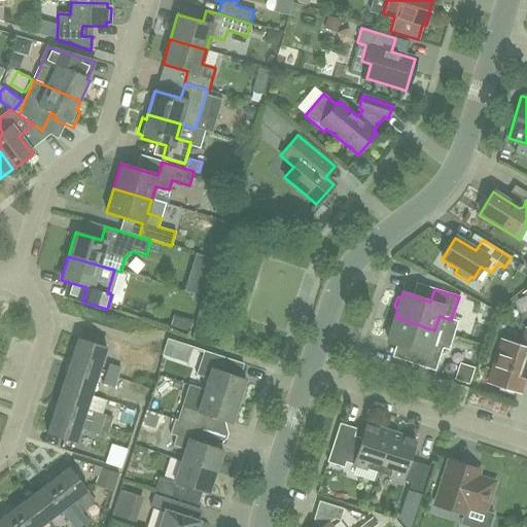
[(194,334),(197,323),(177,317),(174,328),(194,334)]
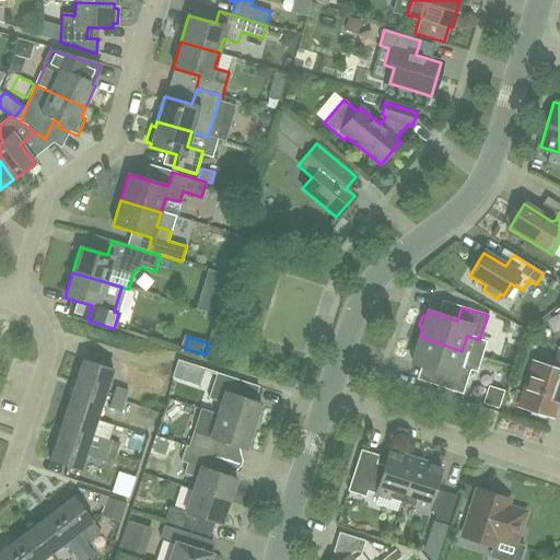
[(462,395),(469,370),(457,365),(462,351),(420,337),(417,346),(412,347),(409,356),(412,360),(411,363),(441,373),(436,386),(462,395)]
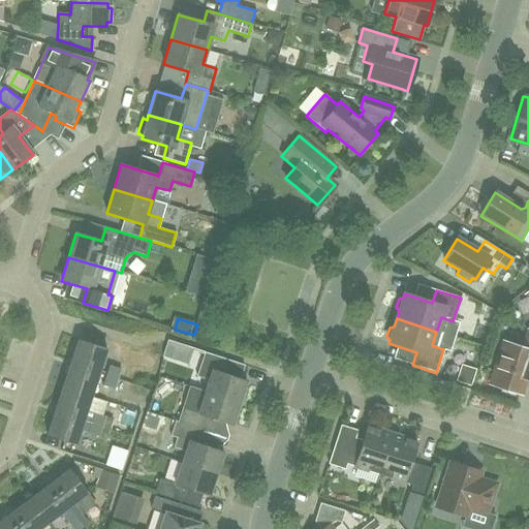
[(528,380),(528,331),(522,348),(503,342),(490,384),(501,387),(500,392),(515,397),(516,393),(520,394),(524,379),(528,380)]
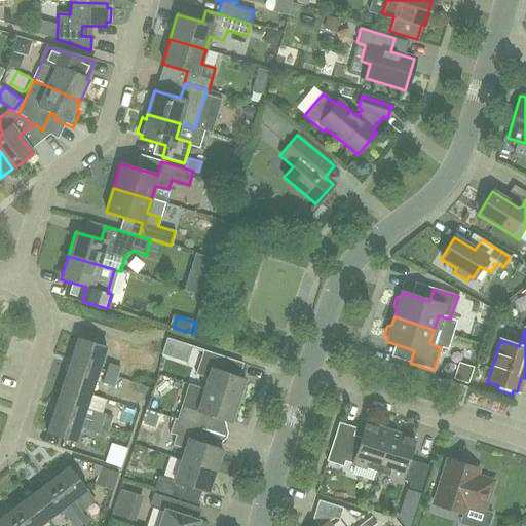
[(71,365),(99,374),(107,349),(79,340),(71,365)]
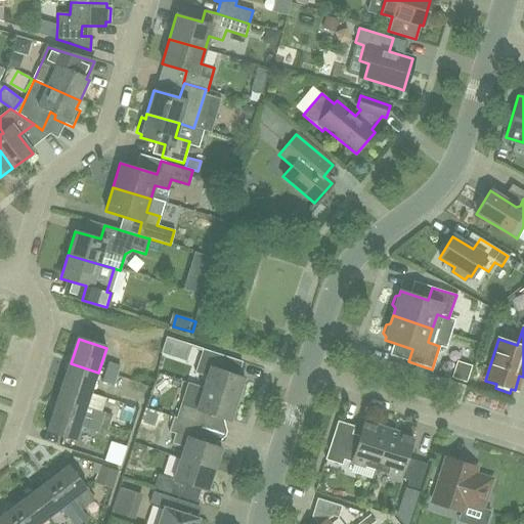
[(177,365),(180,344),(167,342),(164,363),(177,365)]
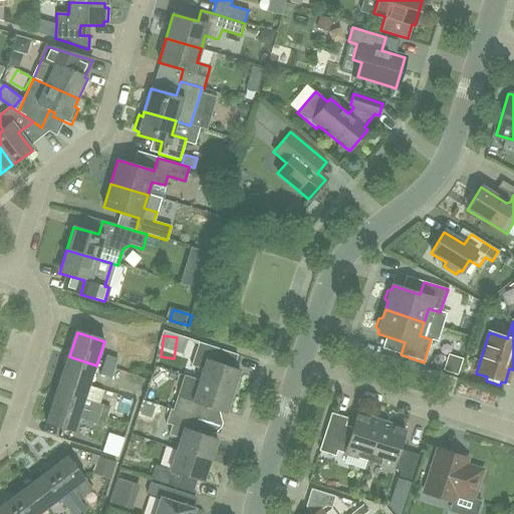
[(199,380),(232,392),(239,370),(213,362),(218,348),(198,342),(191,365),(202,369),(199,380)]
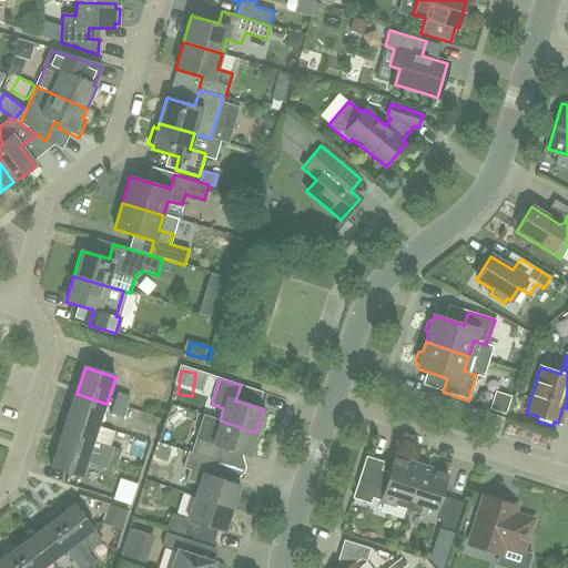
[(495,391),(488,408),(505,414),(510,396),(495,391)]
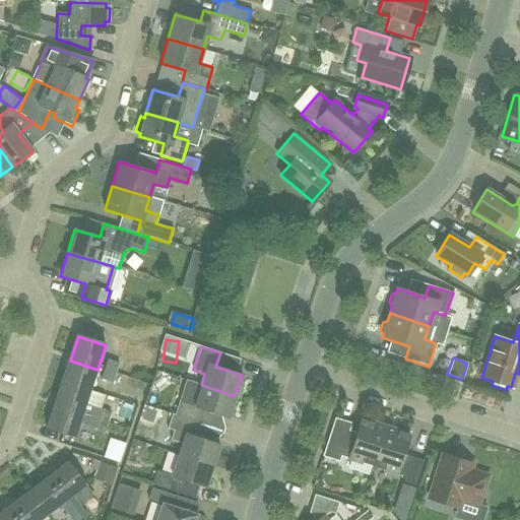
[(90,393),(98,370),(70,361),(62,384),(90,393)]
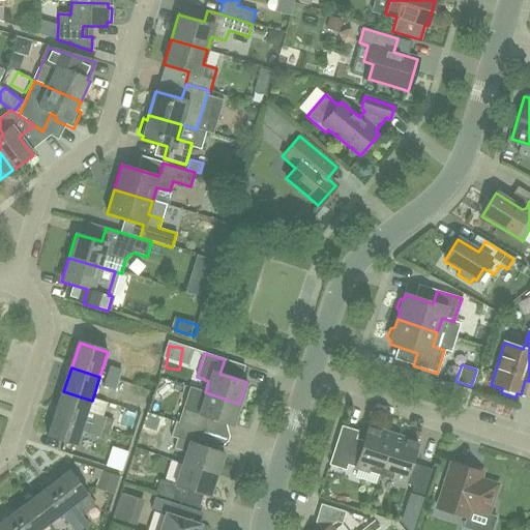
[(105,379),(117,382),(120,372),(109,369),(105,379)]
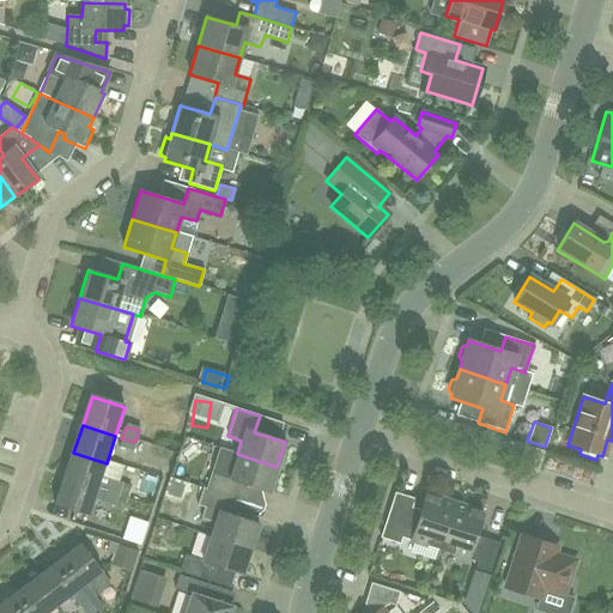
[(135,442),(121,438),(117,449),(132,454),(135,442)]
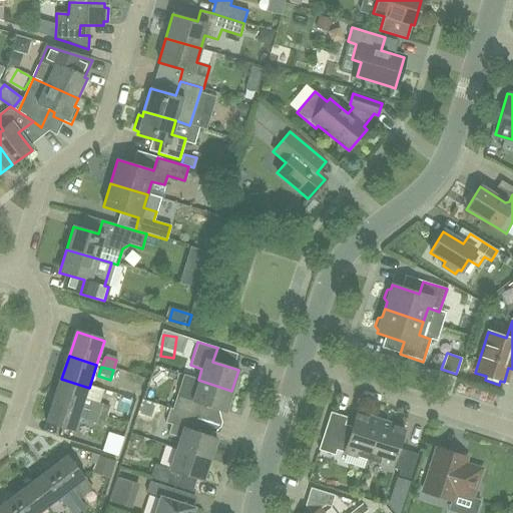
[(169,408),(169,409),(197,418),(201,405),(224,412),(231,391),(198,380),(183,376),(172,409),(169,408)]
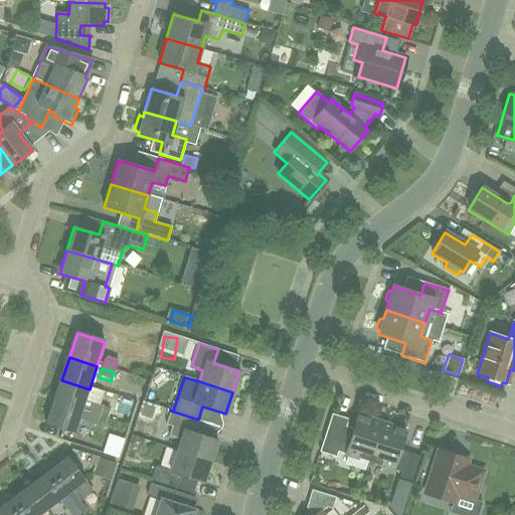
[(54,403),(100,417),(103,408),(84,402),(90,389),(61,380),(54,403)]
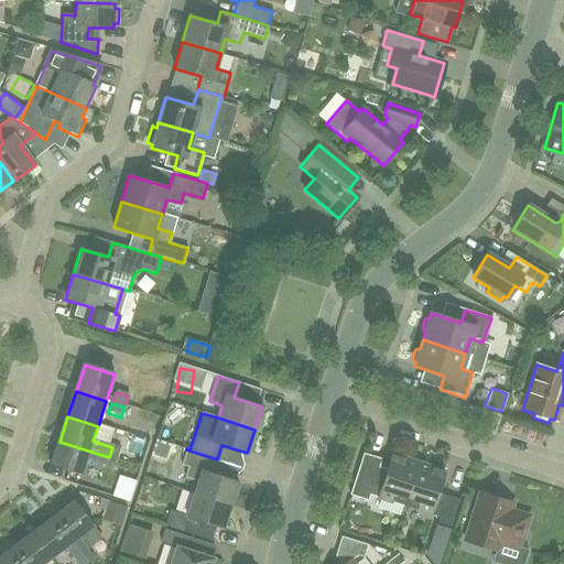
[(66,472),(82,477),(86,463),(105,468),(109,457),(60,442),(51,467),(66,472)]
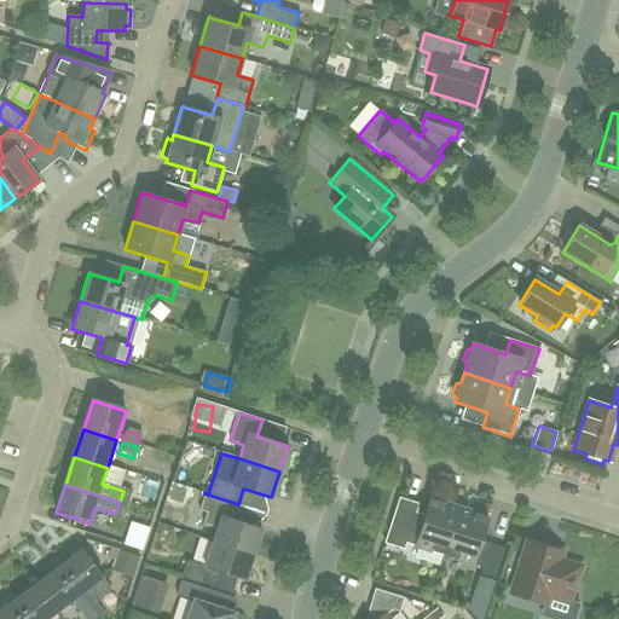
[(213,541),(253,555),(261,528),(233,520),(238,504),(204,493),(198,510),(207,513),(203,524),(217,528),(213,541)]
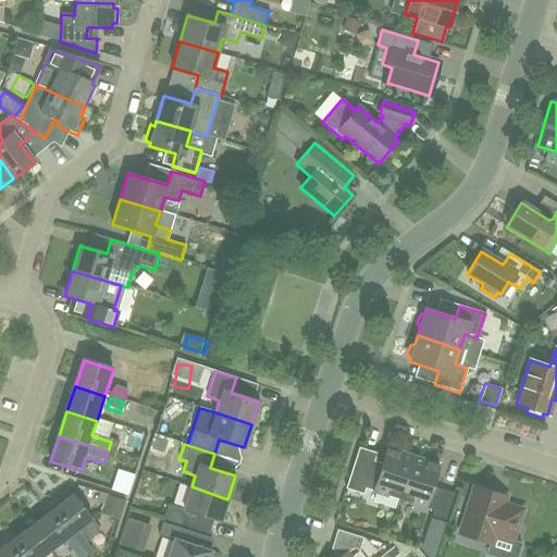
[(345,489),(362,494),(363,489),(398,499),(412,457),(386,449),(380,469),(372,467),(376,454),(358,447),(345,489)]
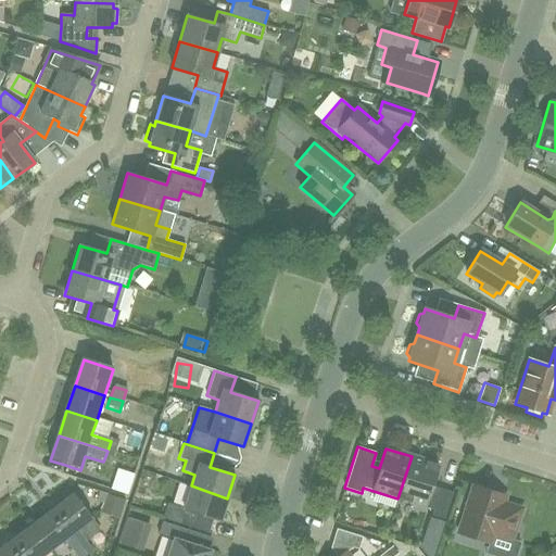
[(412,456),(397,498),(433,510),(431,515),(443,519),(452,493),(431,487),(438,465),(412,456)]
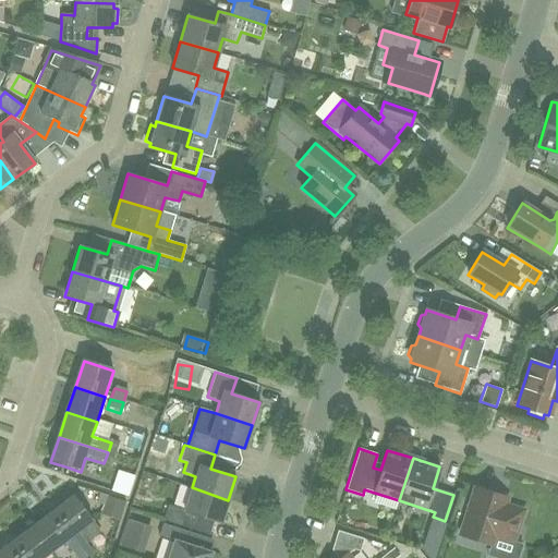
[(194,530),(198,516),(220,523),(228,500),(192,487),(184,510),(168,506),(162,520),(194,530)]
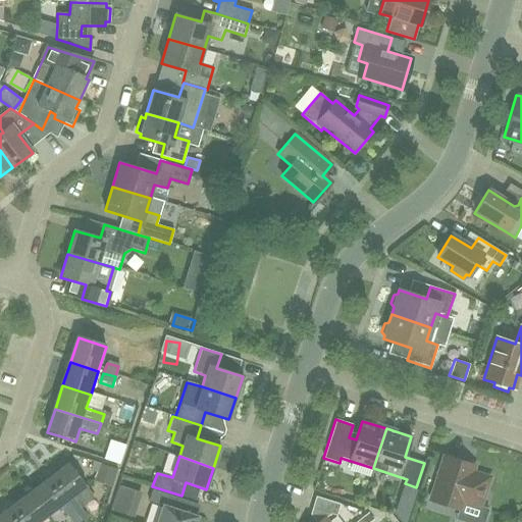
[(444,456),(429,501),(460,510),(463,503),(479,508),(489,478),(472,472),(474,466),(444,456)]
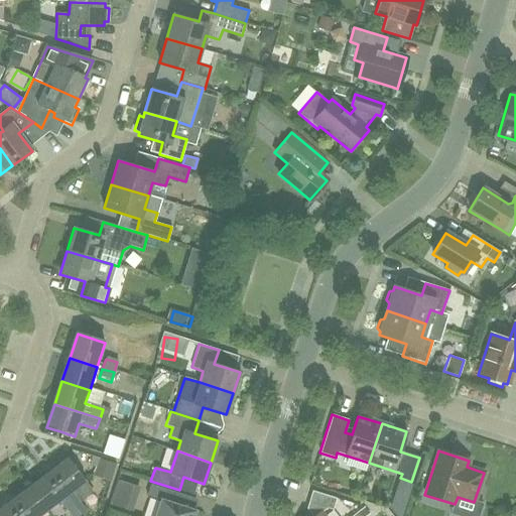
[(69,460),(48,475),(80,515),(82,515),(87,513),(73,494),(86,483),(69,460)]
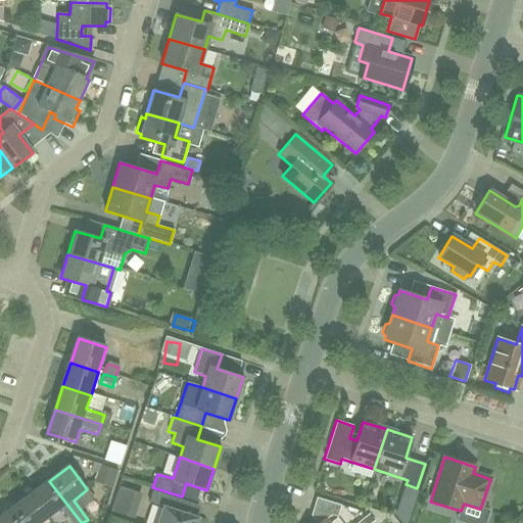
[(101,482),(116,487),(123,473),(106,467),(101,482)]
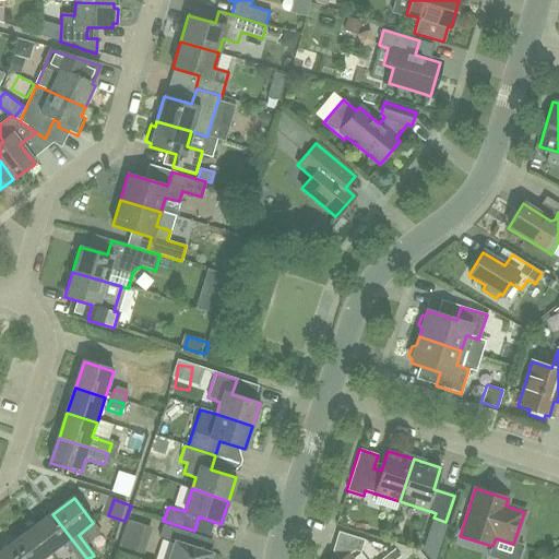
[(86,558),(52,514),(32,531),(51,556),(67,544),(76,558),(86,558)]
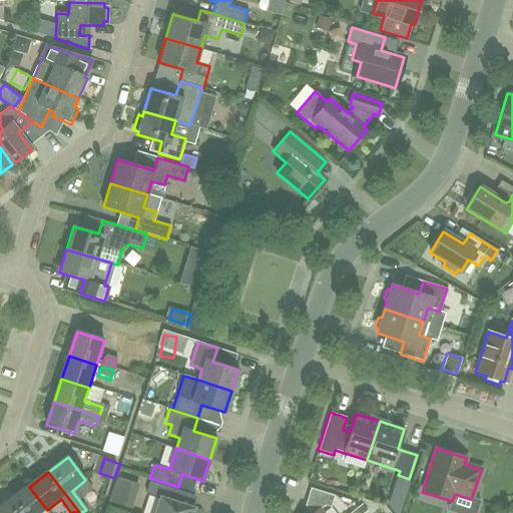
[(153,512),(191,512),(193,508),(169,500),(173,489),(149,481),(145,493),(159,497),(153,512)]
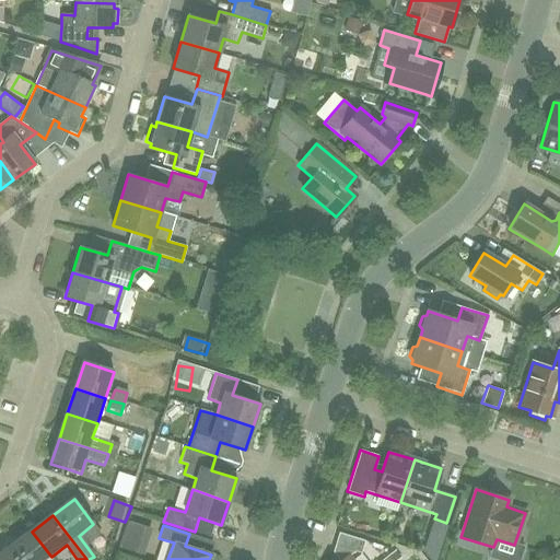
[(11,547),(21,559),(46,559),(51,557),(32,532),(11,547)]
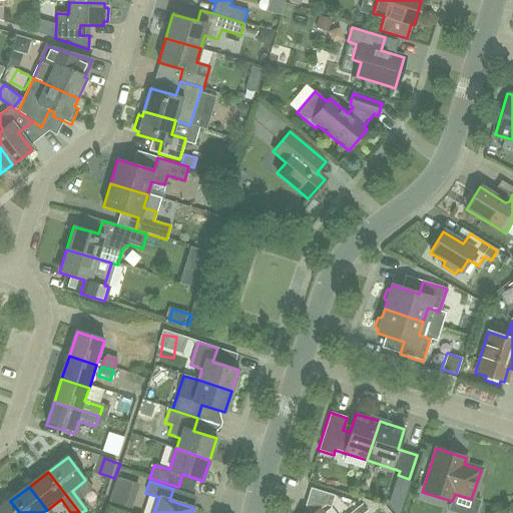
[(323,512),(320,509),(325,505),(331,507),(334,496),(310,488),(305,506),(310,512),(323,512)]
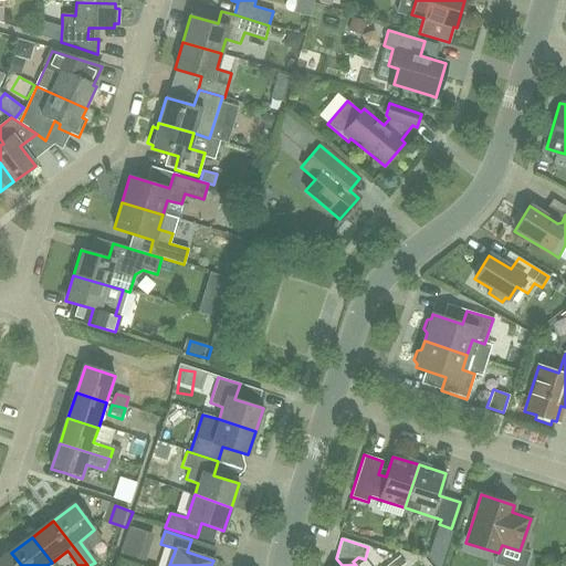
[(21,565),(11,553),(0,561),(0,565),(21,565)]
